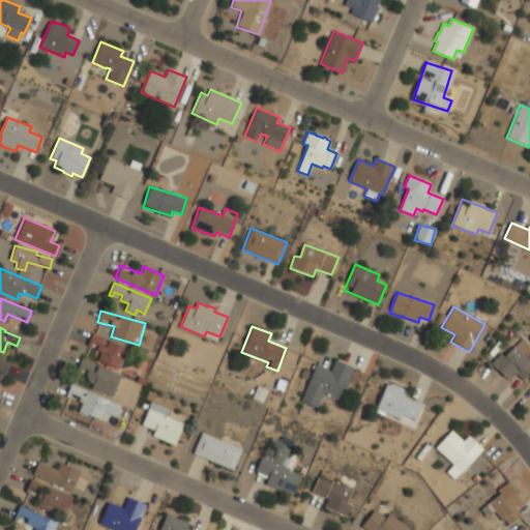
[(87,346),(101,351),(97,360),(118,369),(127,348),(92,333),(87,346)]
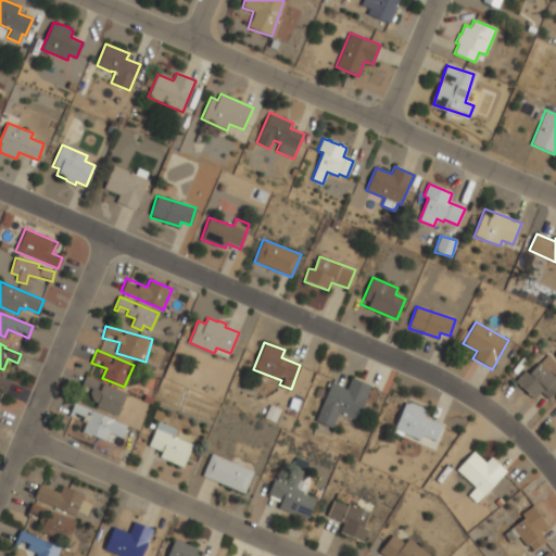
[(548,400),(555,390),(555,380),(548,373),(555,364),(555,363),(547,355),(529,374),(526,370),(515,381),(533,399),(540,392),(548,400)]
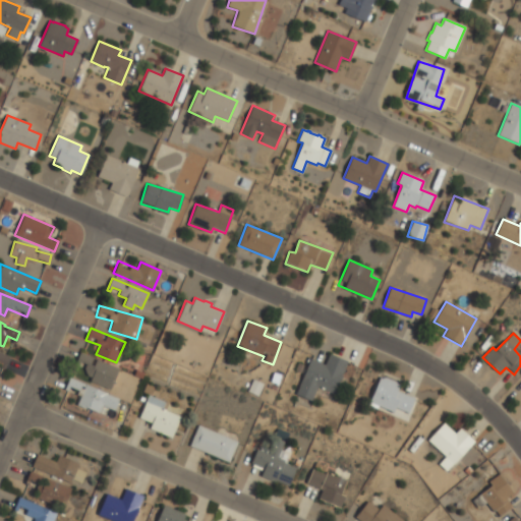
[(111,389),(119,368),(80,352),(76,360),(87,364),(81,377),(111,389)]
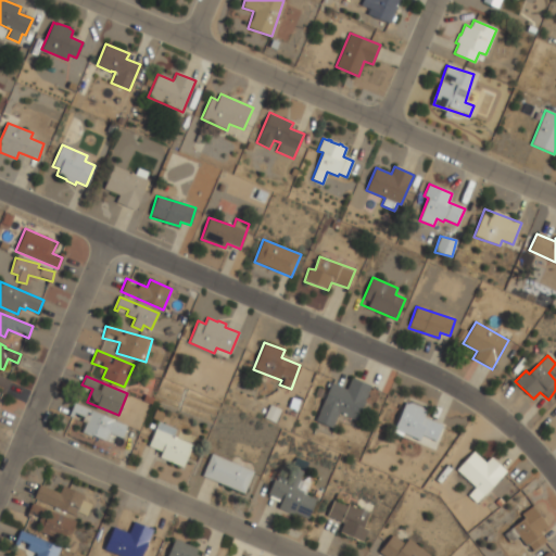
[(332,428),(338,414),(357,420),(370,386),(351,378),(346,389),(330,383),(316,421),(332,428)]
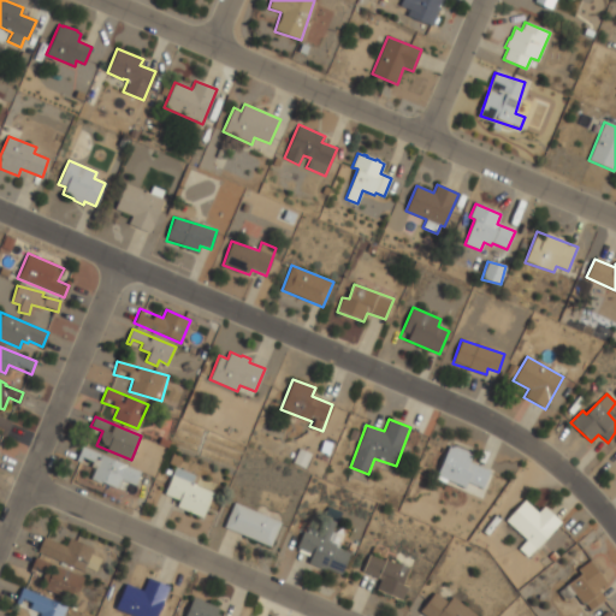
[(469,462),(472,455),(449,445),(436,478),(465,490),(467,483),(483,489),(491,471),(469,462)]
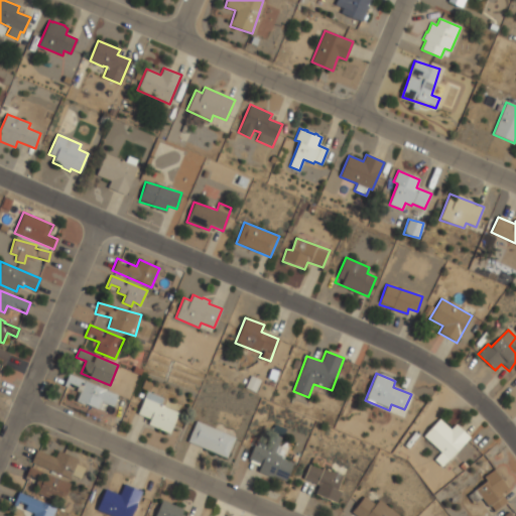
[(114,407),(119,394),(69,374),(65,384),(80,390),(77,400),(98,409),(101,402),(114,407)]
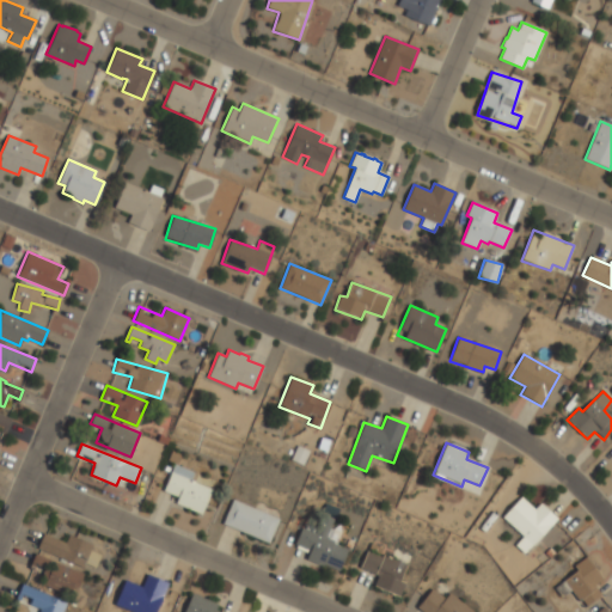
[(190,481),(194,472),(173,464),(164,491),(178,497),(176,505),(202,514),(212,489),(190,481)]
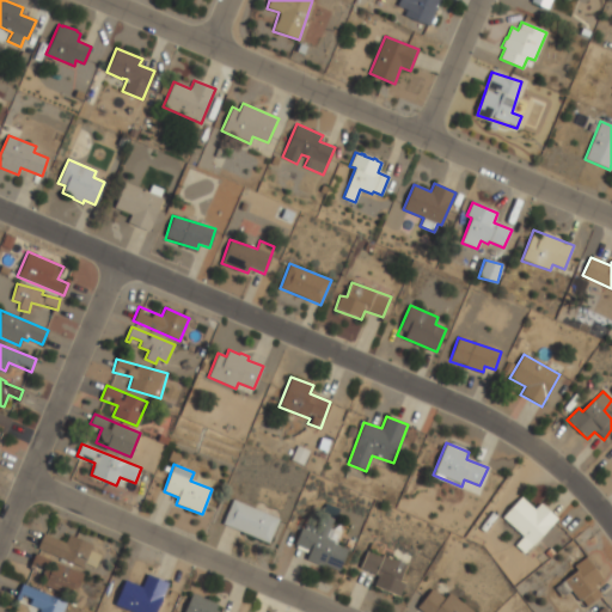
[(502,516),(521,497),(534,509),(540,503),(557,519),(532,545),(532,544),(524,554),(515,545),(522,537),(502,516)]
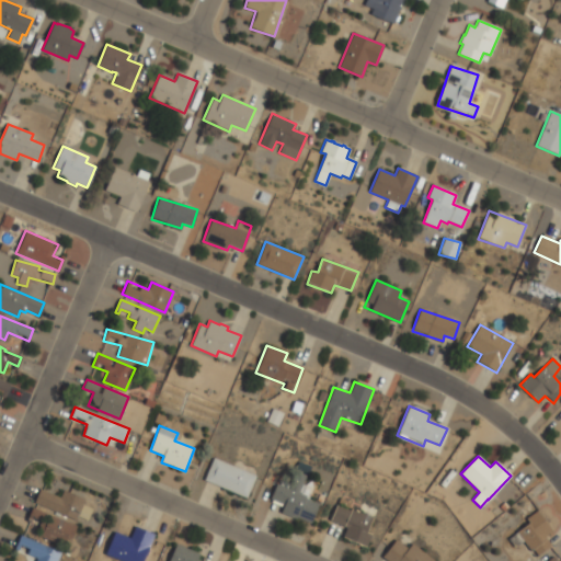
[(213,458),(255,476),(245,497),(204,480),(213,458)]
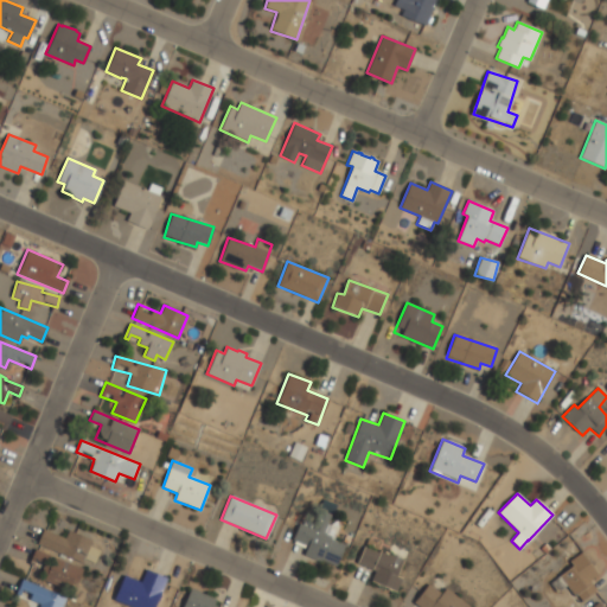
[(338,567),(345,543),(324,536),(331,512),(317,508),(313,521),(301,518),(293,547),(305,550),(304,556),(338,567)]
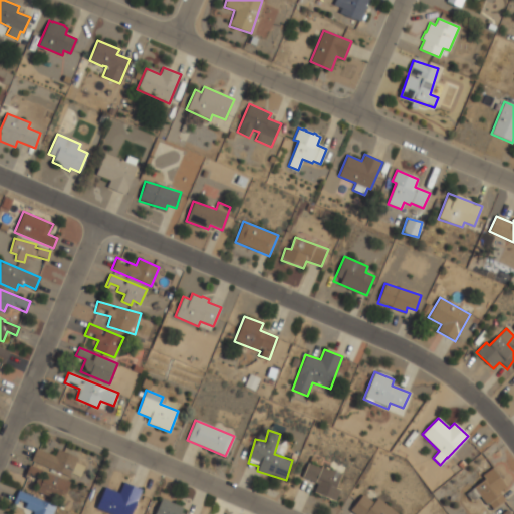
[(70,477),(71,473),(80,477),(85,463),(57,451),(55,456),(36,448),(31,461),(70,477)]
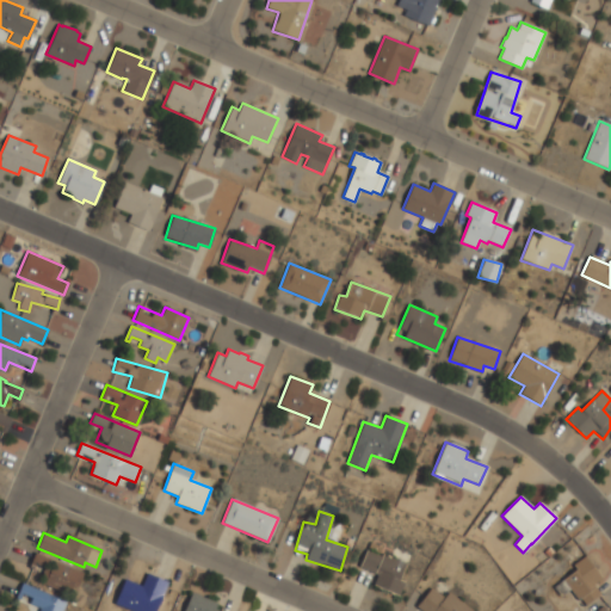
[(359,568),(377,575),(372,586),(399,596),(405,582),(400,580),(406,563),(366,549),(359,568)]
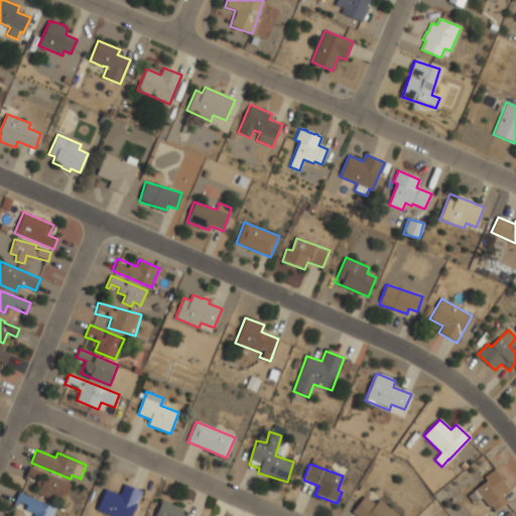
[(476,489),(491,513),(507,503),(501,493),(508,489),(495,470),(484,477),(487,482),(476,489)]
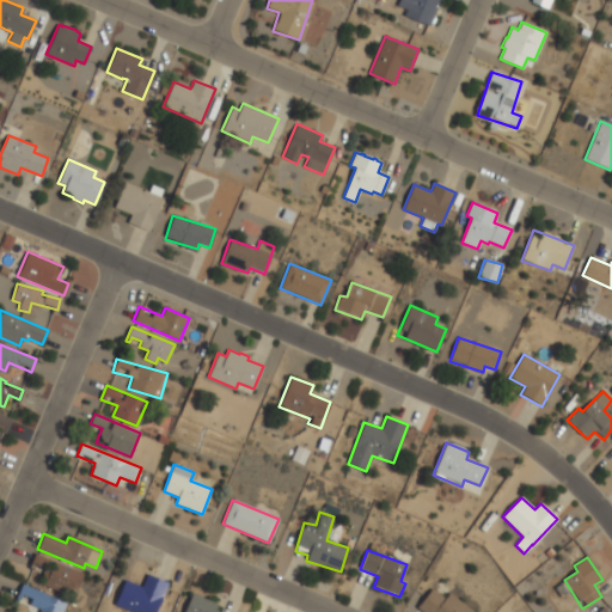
[(115,605),(132,611),(155,611),(167,583),(147,575),(142,587),(124,580),(115,605)]
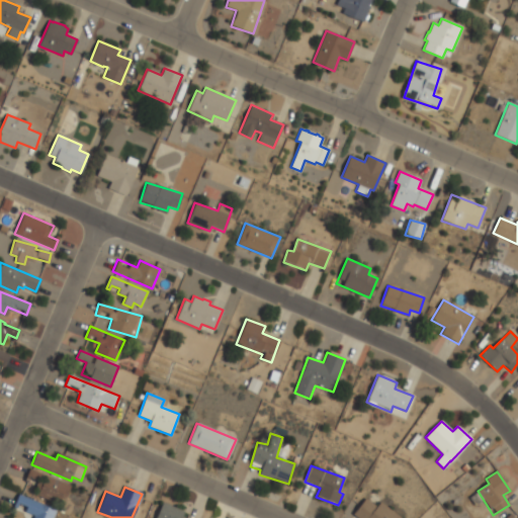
[(34,512),(32,517),(53,517),(56,507),(18,496),(14,506),(34,512)]
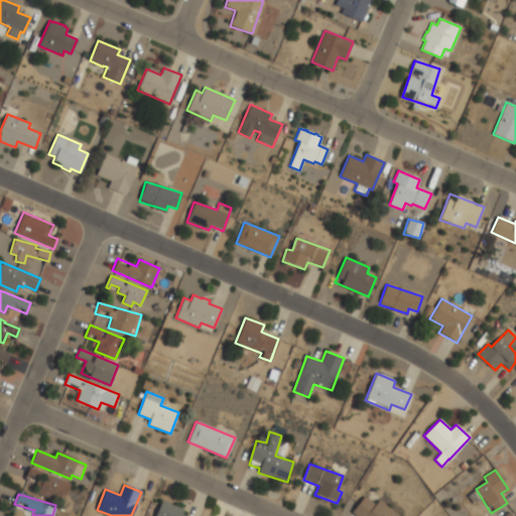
[(398,515),(399,515),(379,500),(375,504),(364,496),(351,513),(355,515),(398,515)]
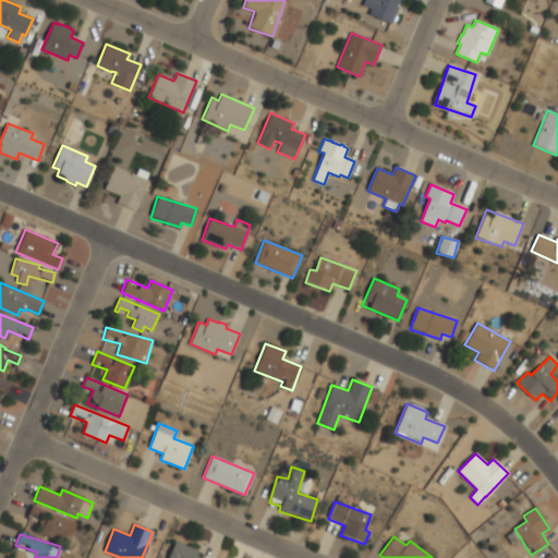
[(168,557),(176,541),(198,550),(196,557),(198,557),(168,557)]
